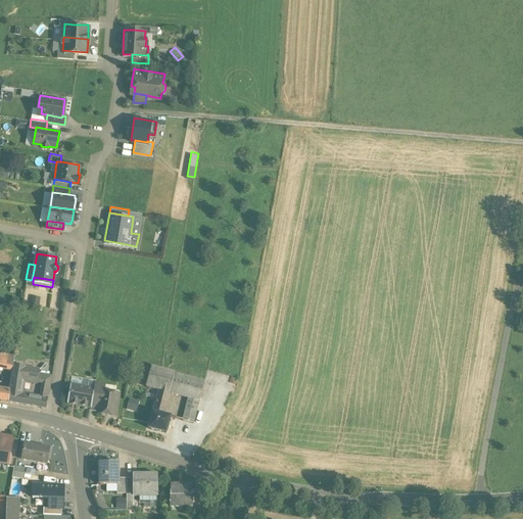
[(0,364),(9,366),(12,367),(13,364),(14,355),(0,350),(0,364)]
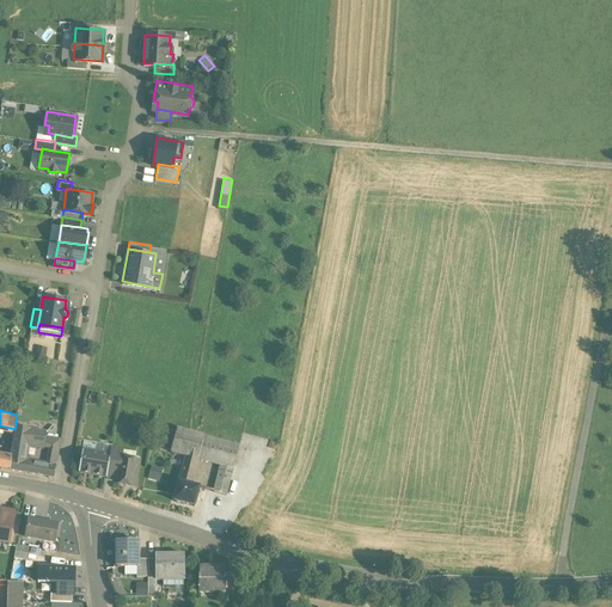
[(55,418),(53,431),(53,435),(60,437),(63,420),(55,418)]
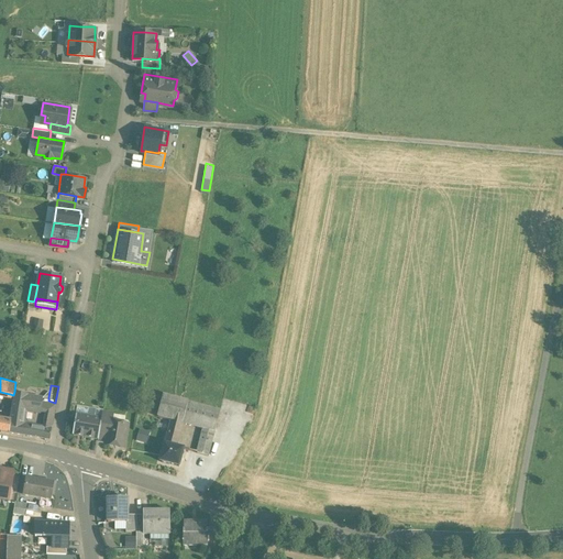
[(39,425),(22,423),(24,406),(26,393),(21,393),(14,392),(13,395),(13,398),(12,404),(10,420),(9,430),(35,435),(36,435),(39,425)]
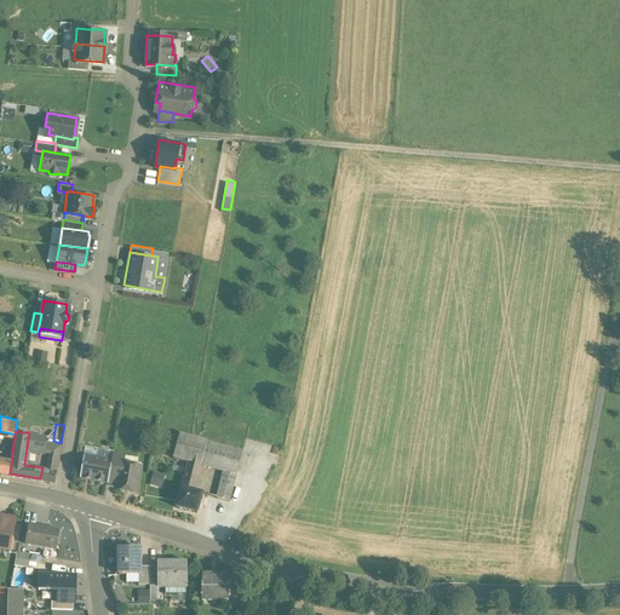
[(46,436),(29,432),(27,447),(44,449),(45,441),(46,436)]
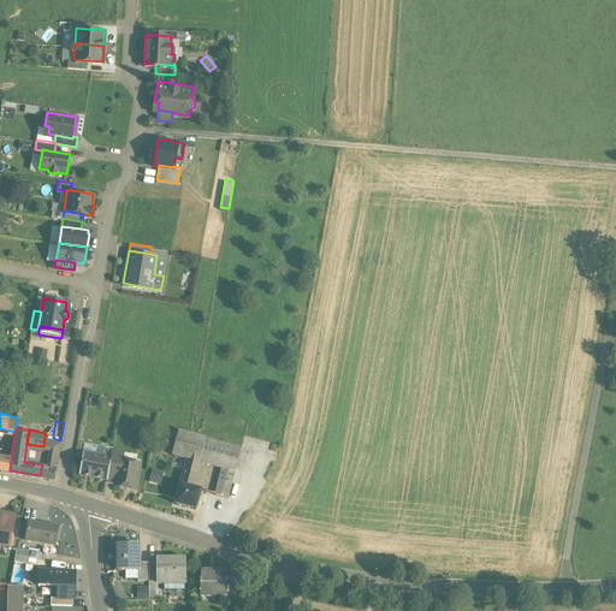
[(205,435),(178,429),(172,451),(172,452),(187,456),(199,460),(205,435)]
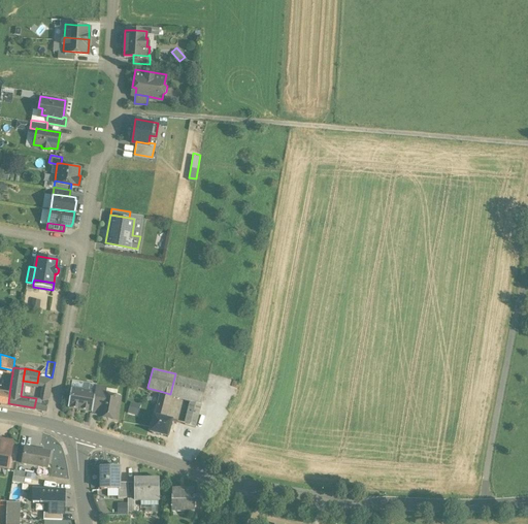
[(206,382),(175,373),(170,394),(190,399),(184,422),(195,425),(206,382)]
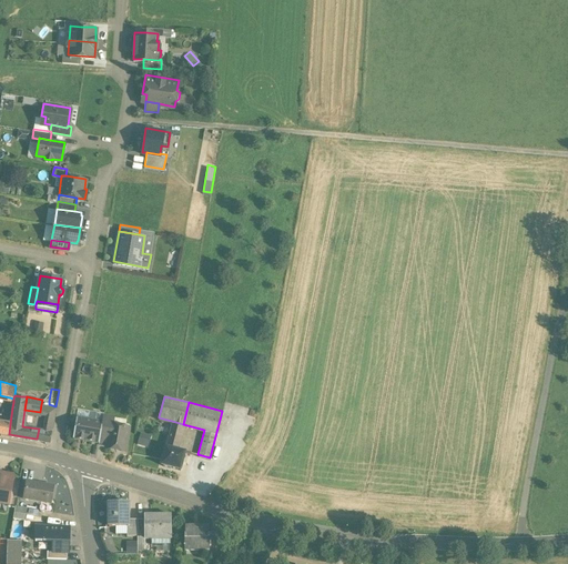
[(114,416),(103,414),(102,421),(99,440),(105,442),(109,423),(113,423),(114,416)]
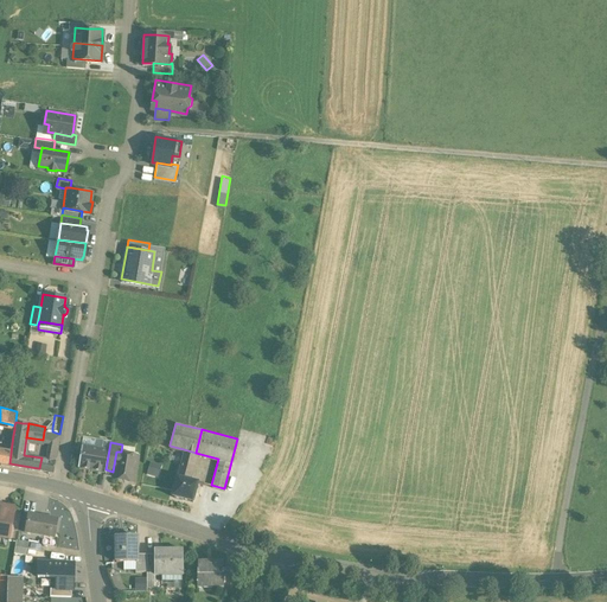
[(52,444),(49,456),(49,460),(42,458),(39,468),(53,471),(57,446),(52,444)]
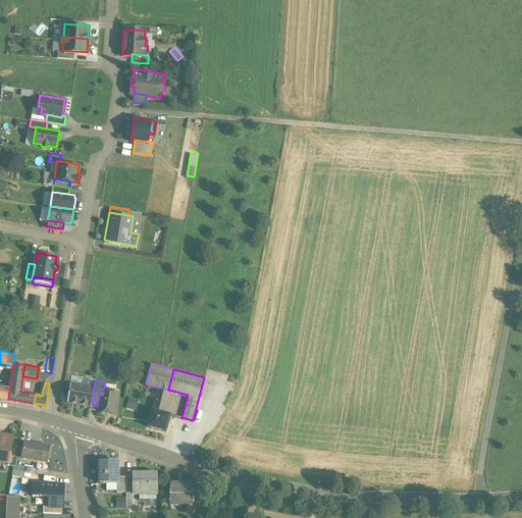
[(94,386),(70,382),(66,401),(91,405),(91,404),(94,386)]
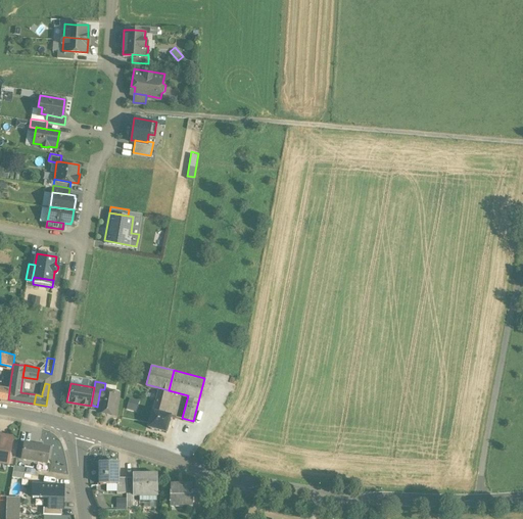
[(169,390),(158,387),(156,397),(167,400),(169,390)]
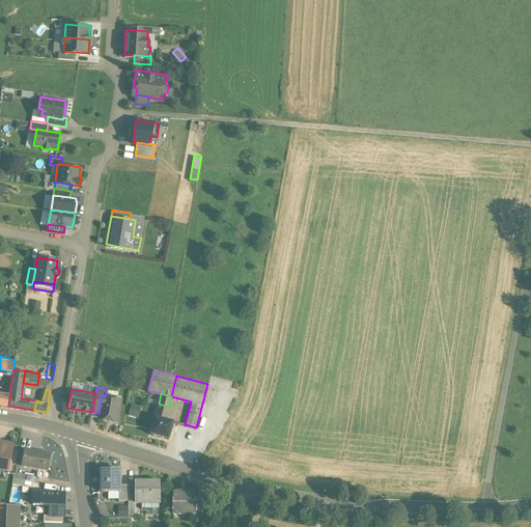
[(9,396),(0,394),(0,404),(8,406),(9,396)]
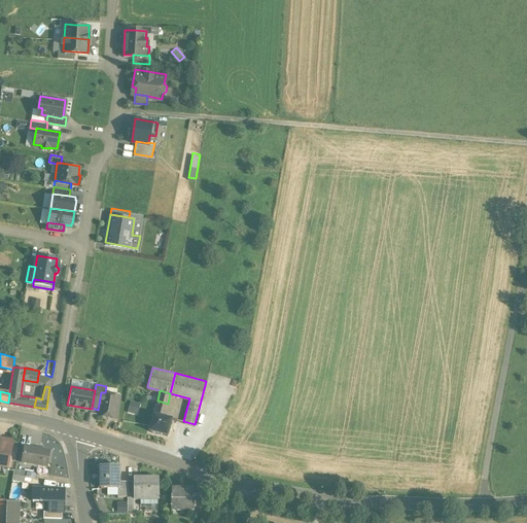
[(105,392),(101,392),(98,410),(98,412),(111,414),(111,416),(115,417),(118,395),(105,392)]
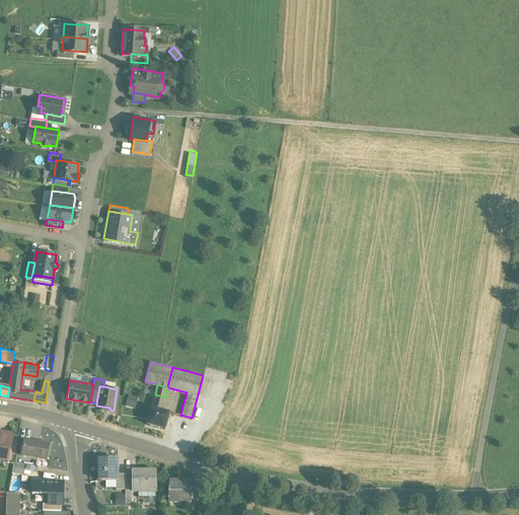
[(134,406),(138,394),(128,391),(125,402),(134,406)]
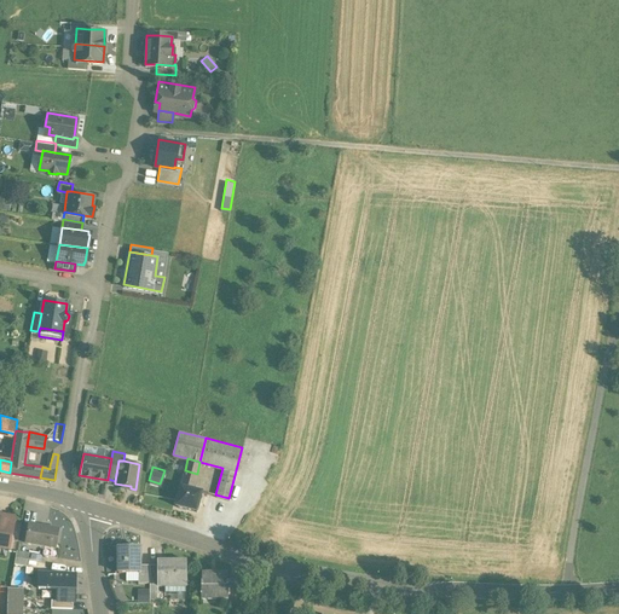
[(197,474),(185,470),(181,485),(194,487),(197,474)]
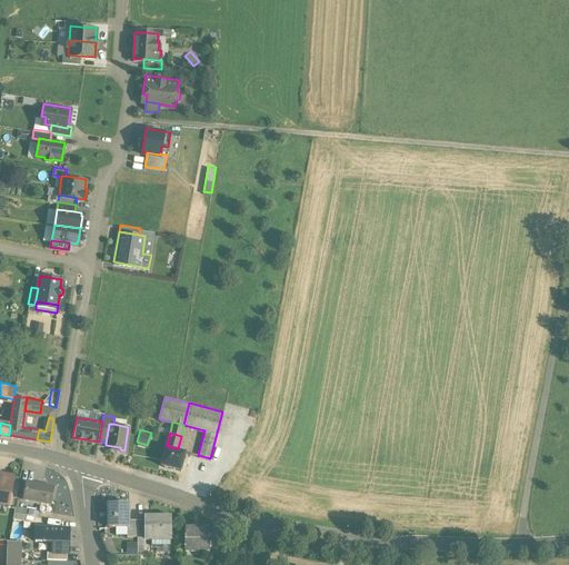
[(167,446),(166,445),(161,463),(163,464),(162,464),(170,466),(180,468),(185,450),(178,448),(167,446)]
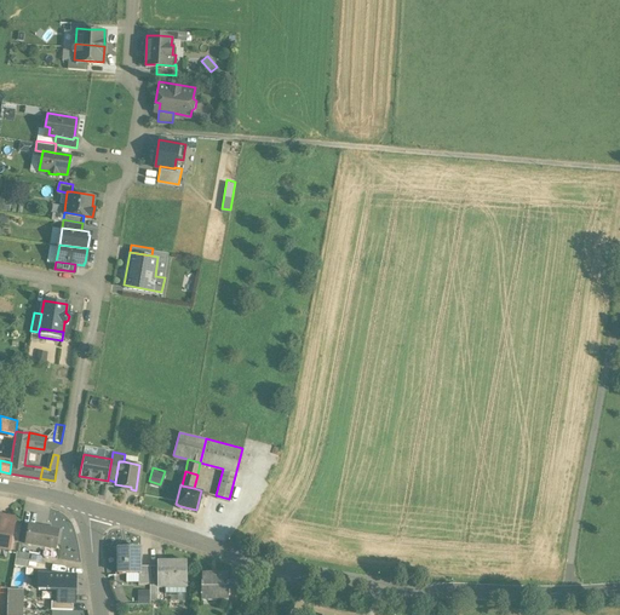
[(15,516),(0,512),(0,547),(9,550),(15,516)]
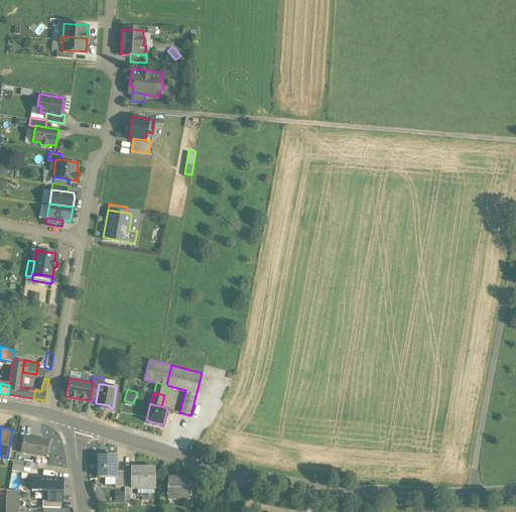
[(48,439),(23,435),(20,450),(46,455),(48,439)]
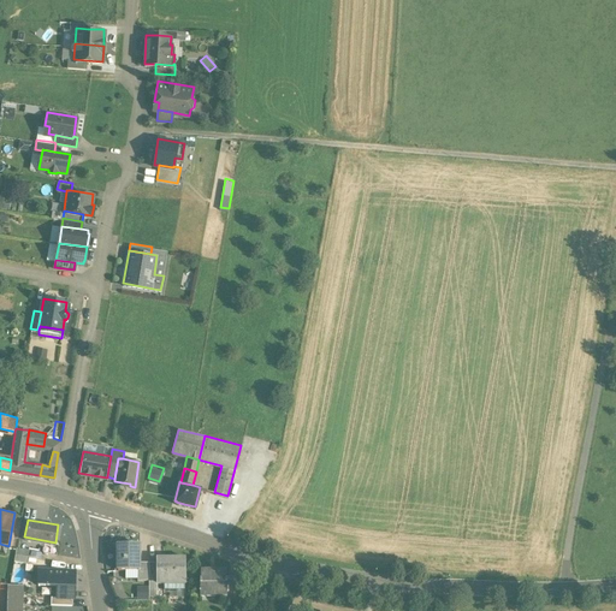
[(137,543),(117,543),(117,568),(137,568),(138,568),(138,561),(137,543)]
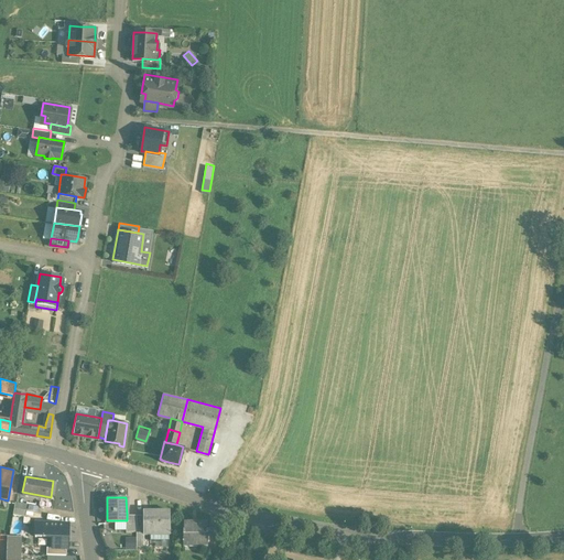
[(169,508),(142,509),(142,514),(143,532),(170,531),(169,508)]
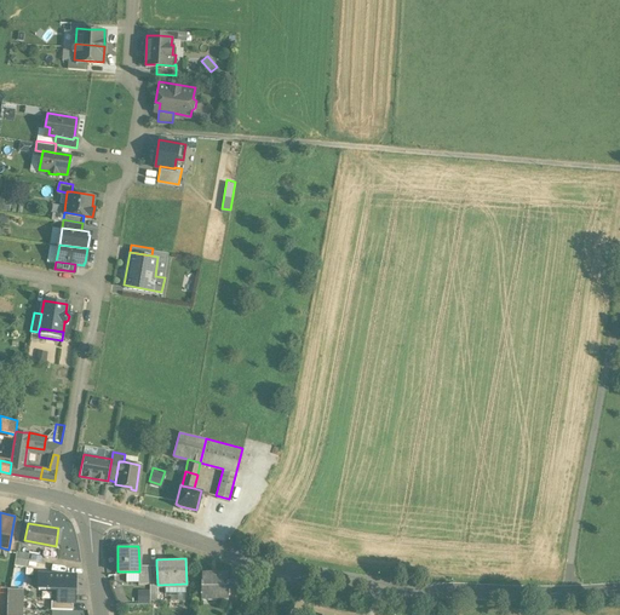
[(149,564),(139,564),(139,572),(138,572),(138,582),(149,582),(149,564)]
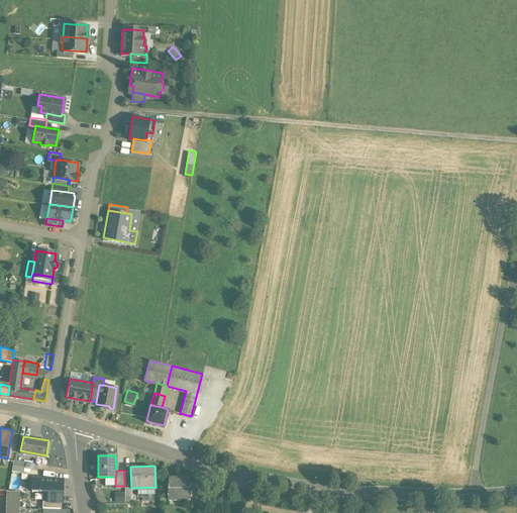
[(63,478),(32,477),(31,489),(47,490),(47,500),(61,500),(62,500),(62,490),(63,478)]
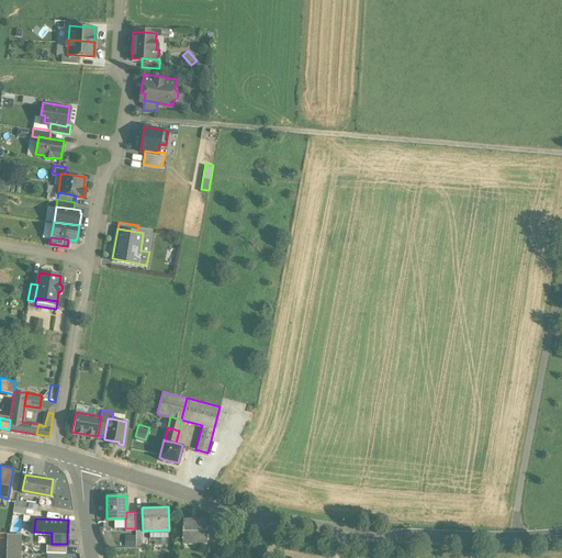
[(205,526),(205,519),(182,519),(182,526),(181,526),(181,543),(206,543),(205,526)]
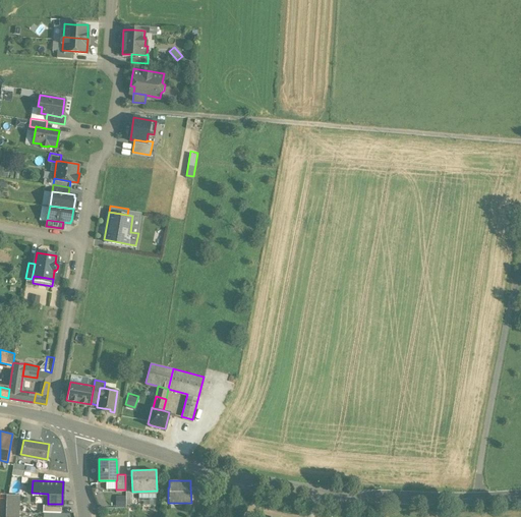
[(207,484),(197,484),(197,498),(204,498),(207,484)]
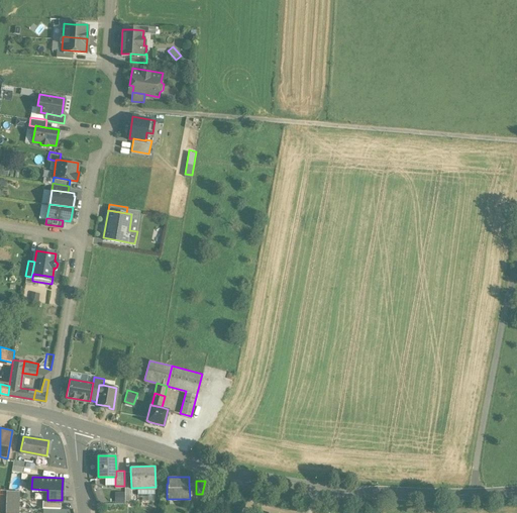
[(18,512),(19,490),(8,489),(6,489),(5,512),(18,512)]
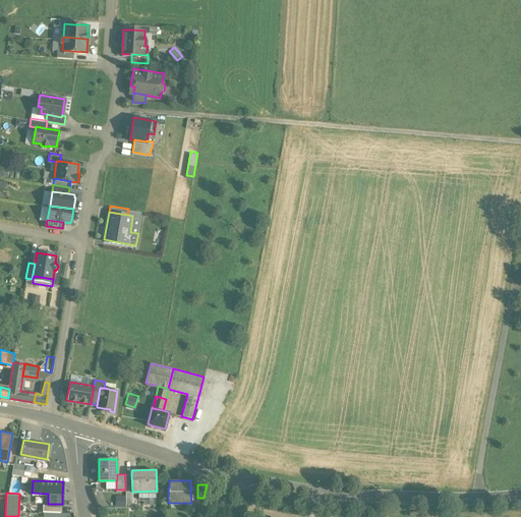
[(115,505),(124,505),(125,494),(115,494),(115,505)]
